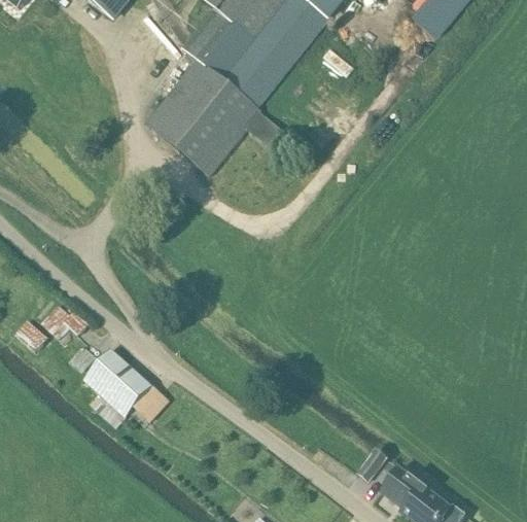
[(92,0),(113,16),(127,0),(10,0),(20,7),(25,0),(92,0)]
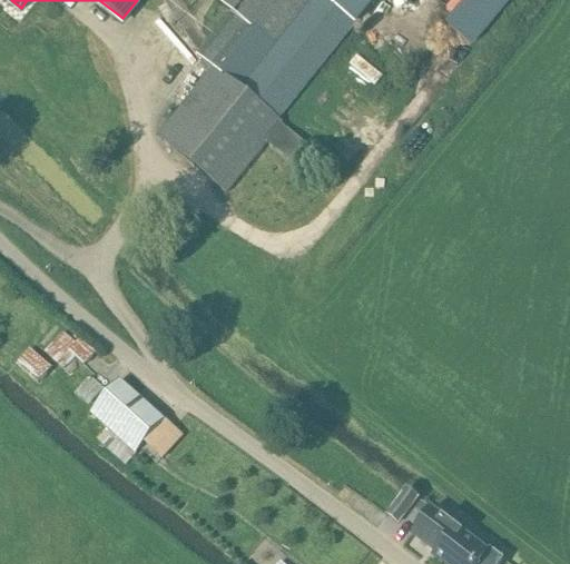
[(282,122),(282,121),(284,120),(278,116),(294,98),(354,23),(355,22),(327,0),(219,0),(231,9),(196,51),(212,65),(156,134),(225,190),(266,139),(267,140),(282,122)]
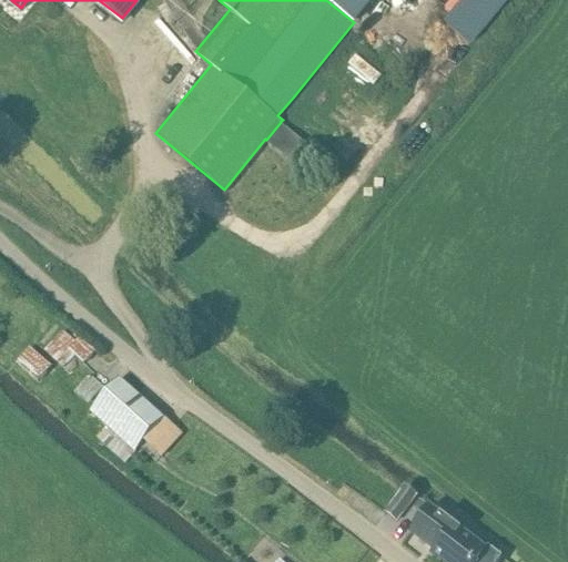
[(293,98),(277,115),(283,120),(281,121),(303,140),(317,151),(334,131),(293,98)]
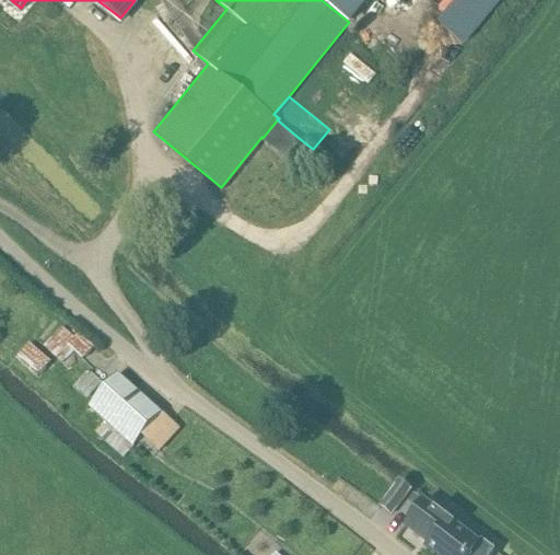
[(277,119),(263,138),(284,155),(299,138),(277,119)]
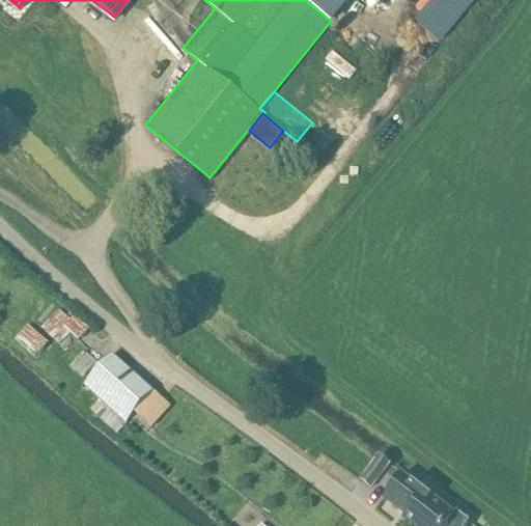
[(74,311),(62,324),(78,337),(89,326),(74,311)]
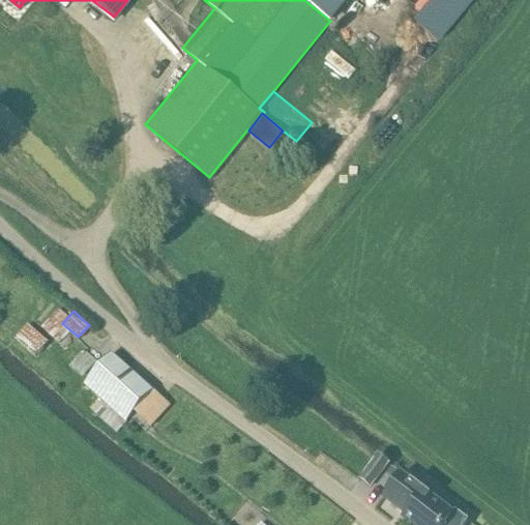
[(27,321),(13,336),(34,354),(48,339),(27,321)]
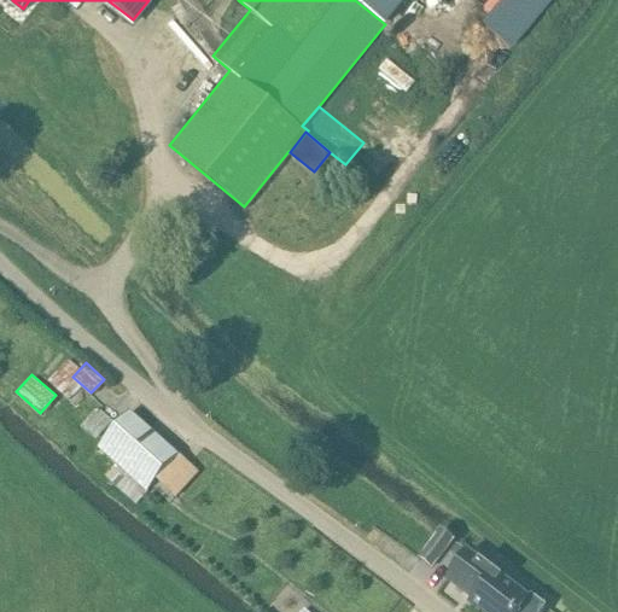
[(99,402),(82,421),(97,433),(114,415),(99,402)]
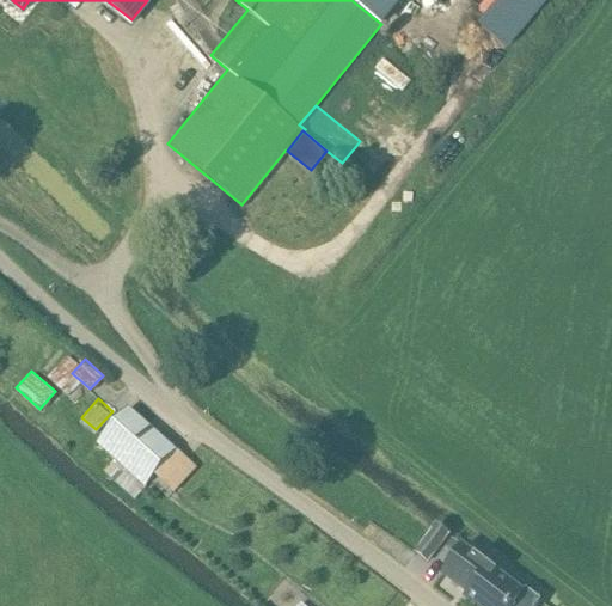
[(175,488),(195,464),(176,447),(177,446),(128,405),(98,440),(95,445),(117,465),(109,473),(134,497),(147,482),(157,472),(175,488)]
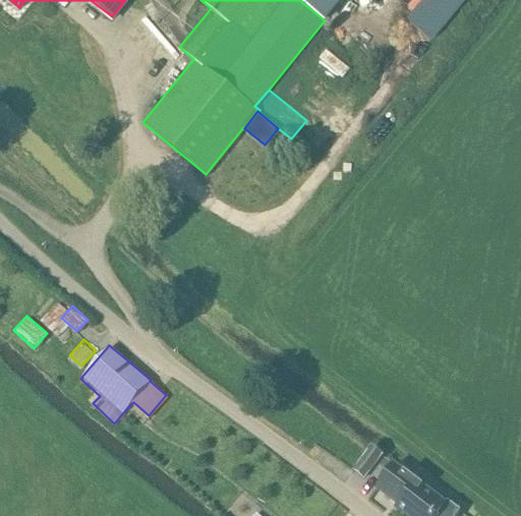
[(363,473),(369,466),(382,451),(372,443),(354,466),(363,473)]
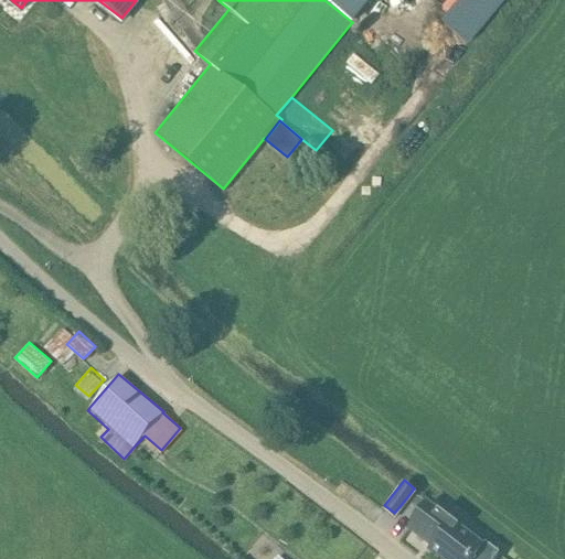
[(415,516),(408,525),(412,527),(433,544),(429,548),(443,558),(492,558),(498,552),(499,550),(486,540),(484,543),(483,544),(451,519),(437,509),(426,501),(425,503),(415,516)]
